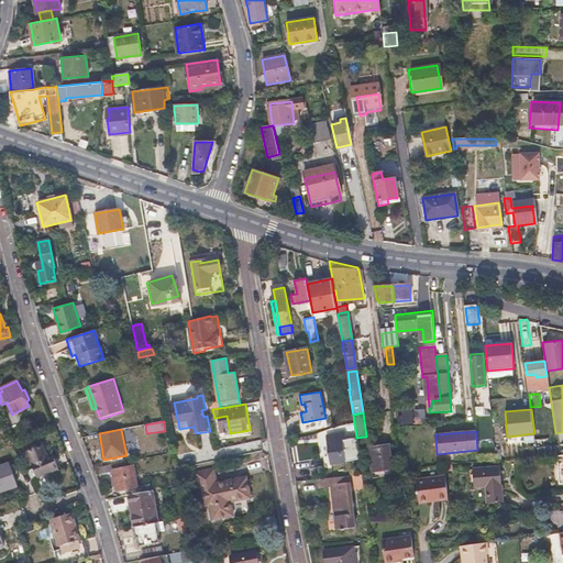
[(357,444),(356,438),(356,437),(345,439),(344,432),(327,434),(332,463),(360,459),(357,444)]
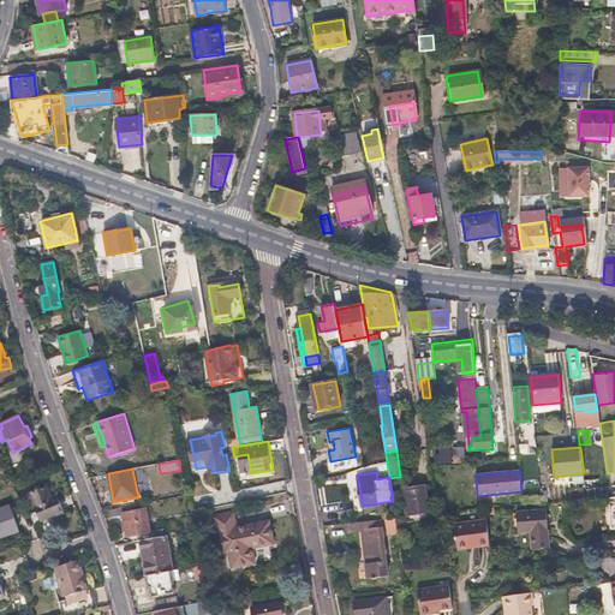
[(406,490),(408,502),(410,514),(428,512),(424,488),(406,490)]
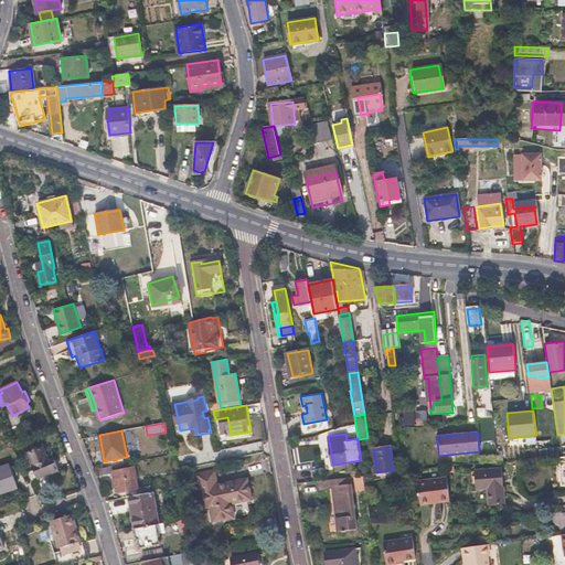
[(560,448),(548,448),(537,449),(539,457),(561,456),(560,448)]
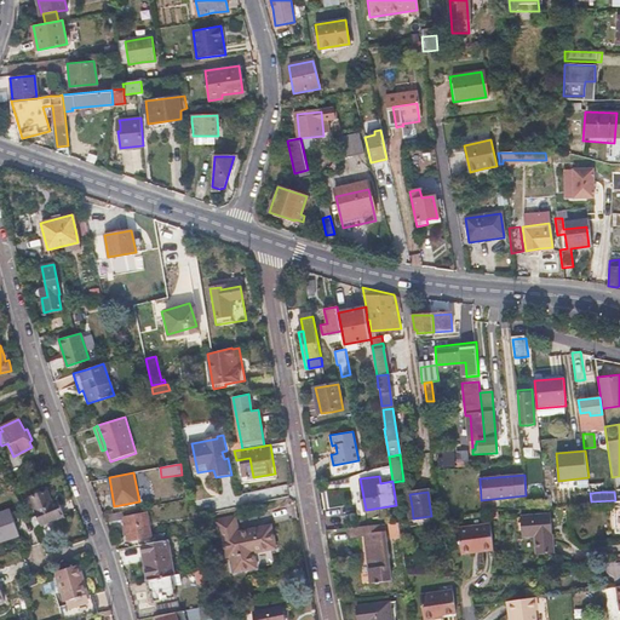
[(63,516),(61,509),(57,503),(51,505),(46,493),(32,499),(42,524),(63,516)]
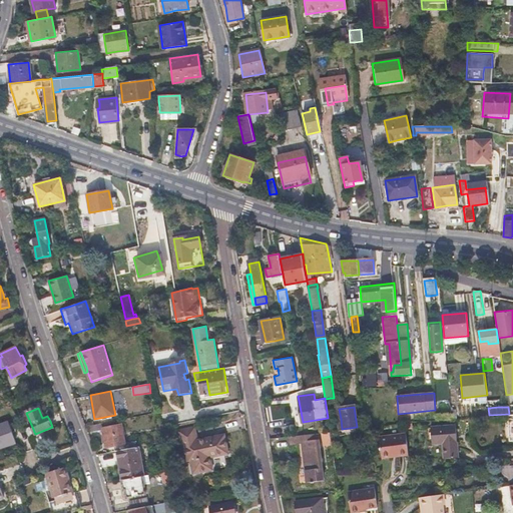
[(14,425),(12,425),(10,426),(9,422),(0,425),(0,449),(17,444),(13,434),(16,432),(14,425)]
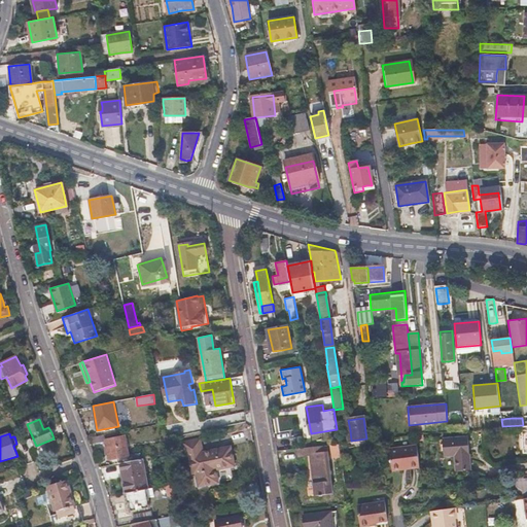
[(107,440),(106,434),(89,437),(91,445),(107,440)]
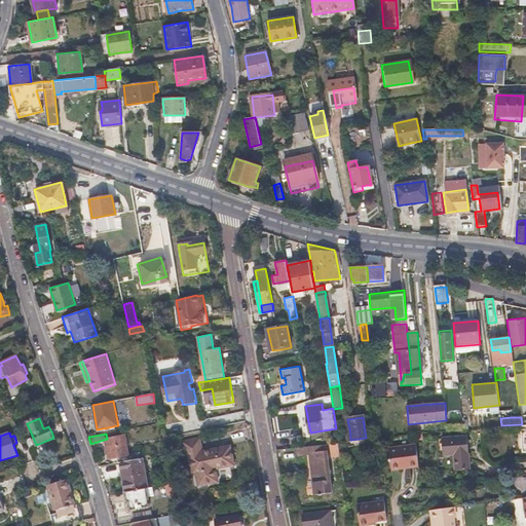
[(111,459),(120,457),(130,455),(126,436),(107,439),(111,459)]
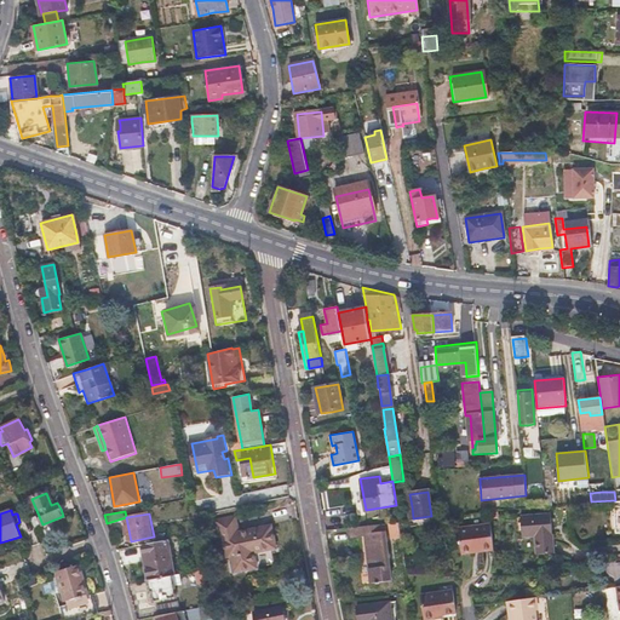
[(522,537),(528,537),(534,535),(537,554),(552,552),(550,514),(520,516),(522,537)]
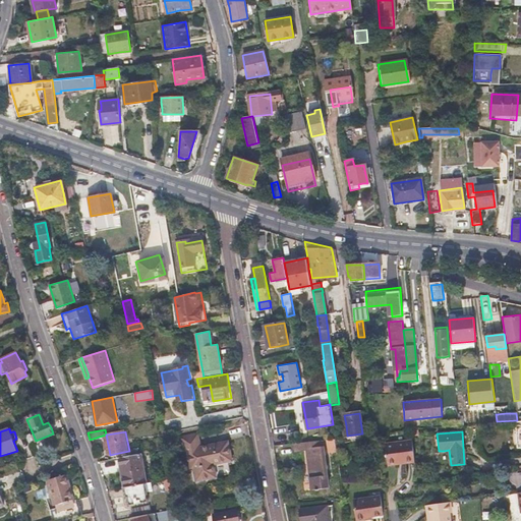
[(200,469),(214,466),(214,465),(232,461),(228,442),(201,448),(197,433),(181,438),(183,452),(186,451),(190,469),(194,468),(200,467),(200,469)]
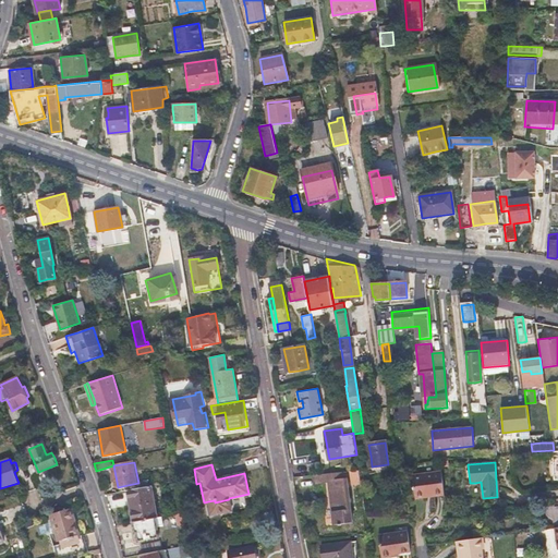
[(359,470),(354,470),(350,471),(352,485),(361,484),(359,470)]
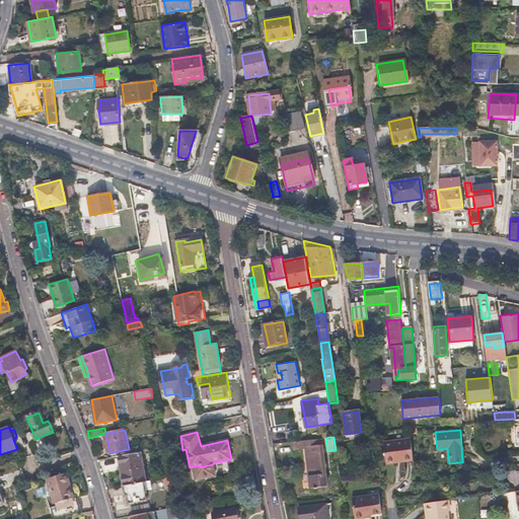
[(305,448),(308,468),(310,489),(326,487),(322,451),(320,438),(293,442),(295,450),(305,448)]
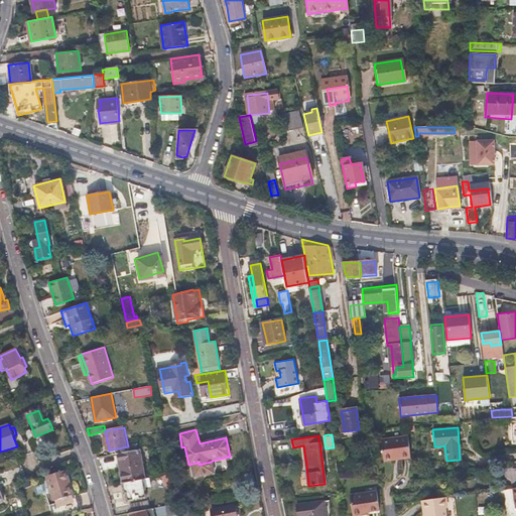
[(408,436),(381,439),(383,459),(393,458),(393,461),(410,459),(408,436)]
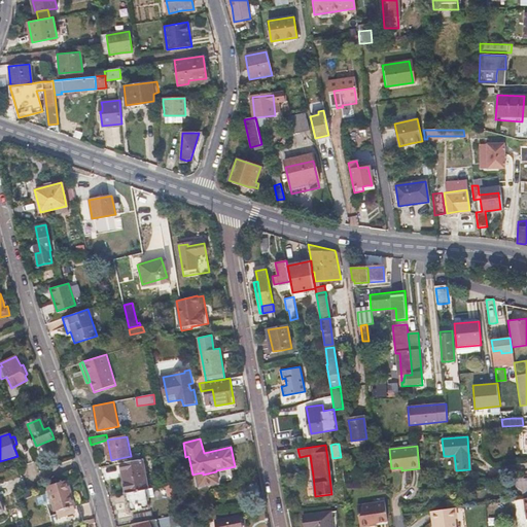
[(127,493),(146,490),(148,489),(142,459),(120,463),(127,493)]
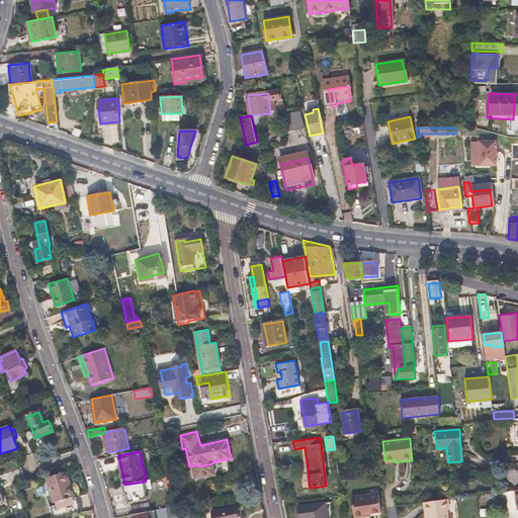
[(164,473),(169,472),(166,456),(164,457),(160,458),(164,473)]
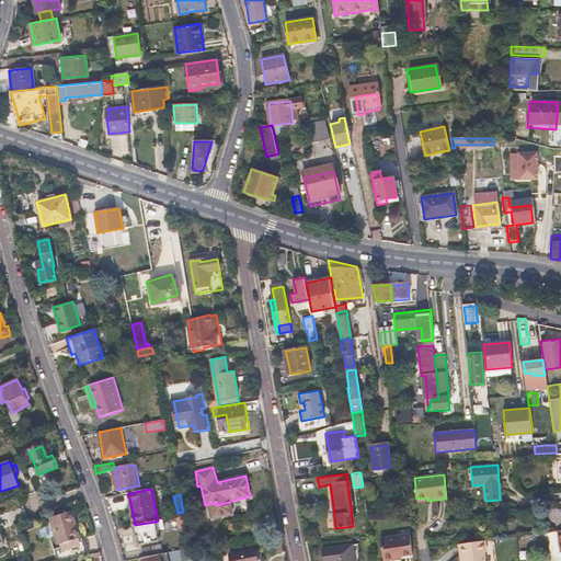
[(232,514),(230,502),(216,505),(219,516),(232,514)]
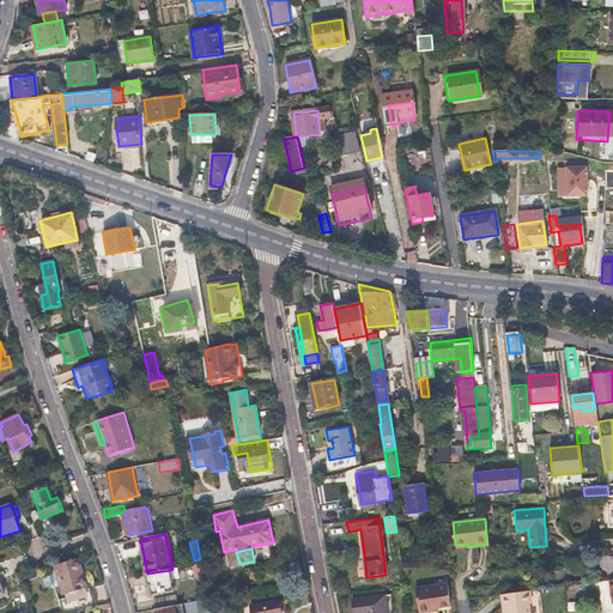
[(231,565),(240,564),(236,552),(236,550),(229,551),(231,565)]
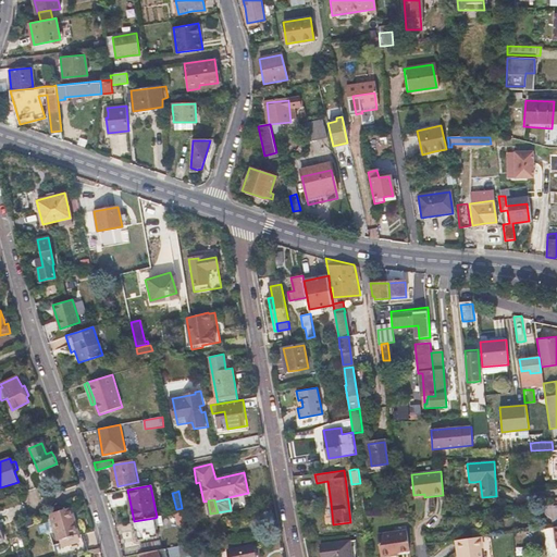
[(553,504),(556,503),(556,499),(551,500),(552,503),(545,504),(546,510),(544,510),(545,520),(555,518),(553,504)]
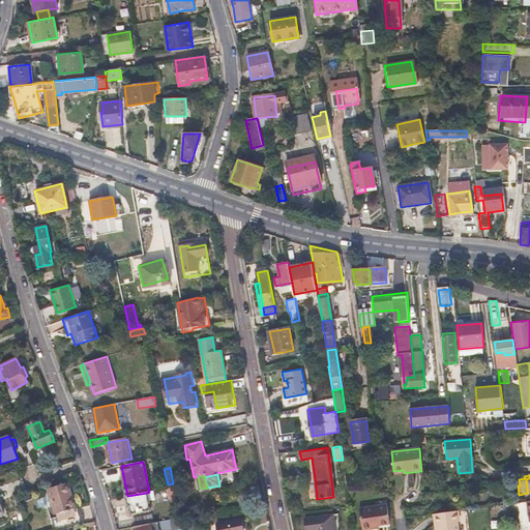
[(72,508),(69,495),(65,482),(48,488),(56,517),(49,518),(52,529),(58,529),(83,524),(79,507),(72,508)]
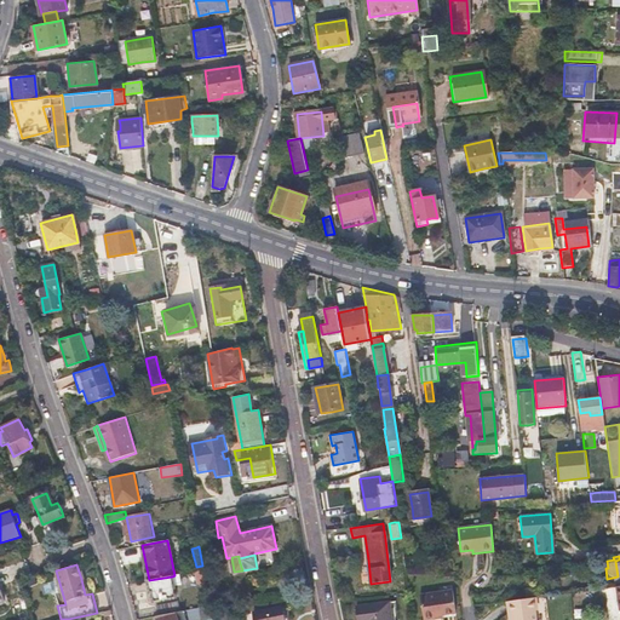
[(200,570),(196,570),(197,577),(199,583),(206,581),(207,581),(205,569),(200,570)]
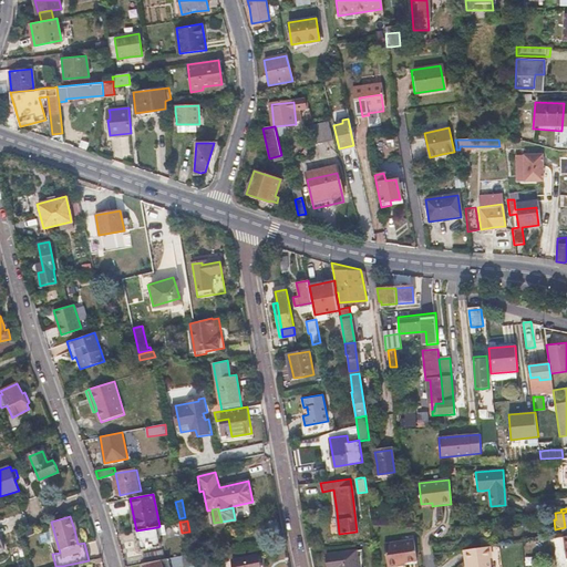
[(161,546),(157,527),(136,531),(137,542),(143,540),(145,549),(161,546)]
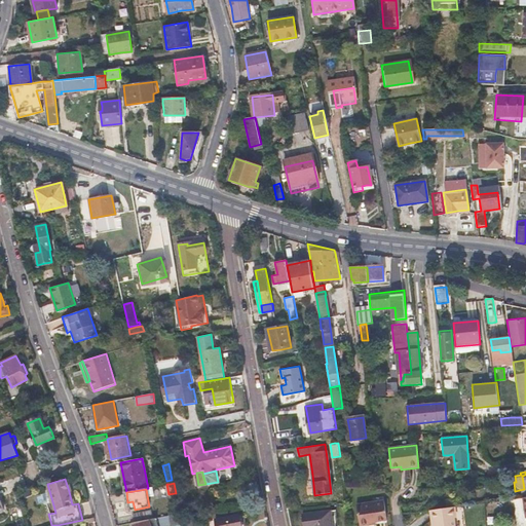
[(171,499),(174,515),(180,514),(177,498),(171,499)]
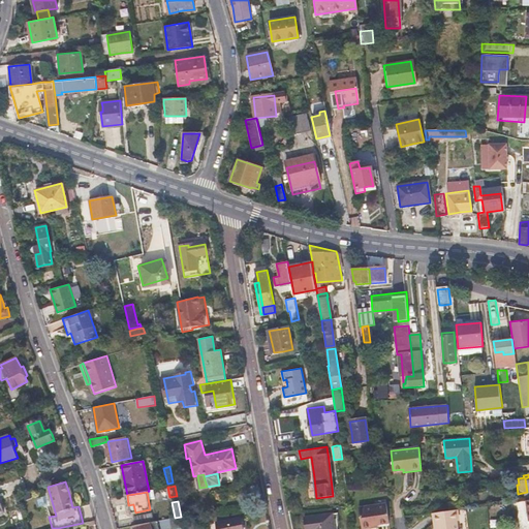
[(391,523),(389,502),(361,506),(363,528),(364,528),(374,528),(374,526),(391,523)]
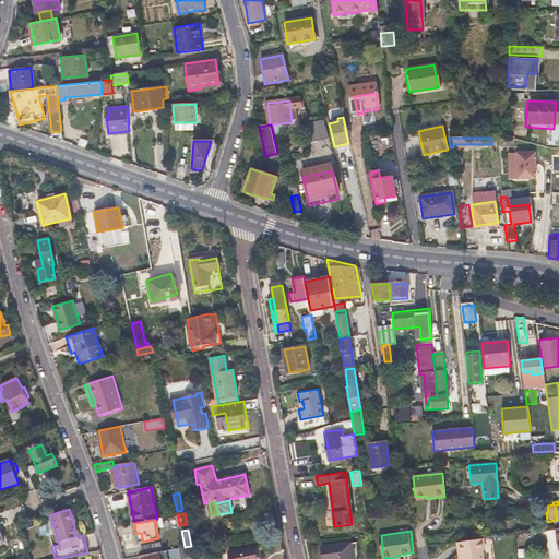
[(483,558),(480,539),(460,542),(461,558),(483,558)]
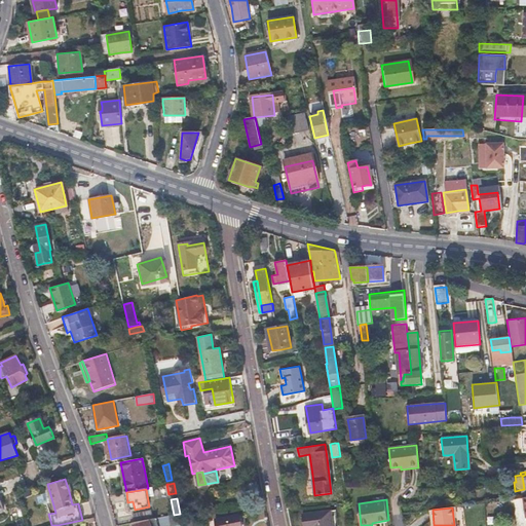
[(133,515),(134,523),(149,520),(152,519),(151,511),(133,515)]
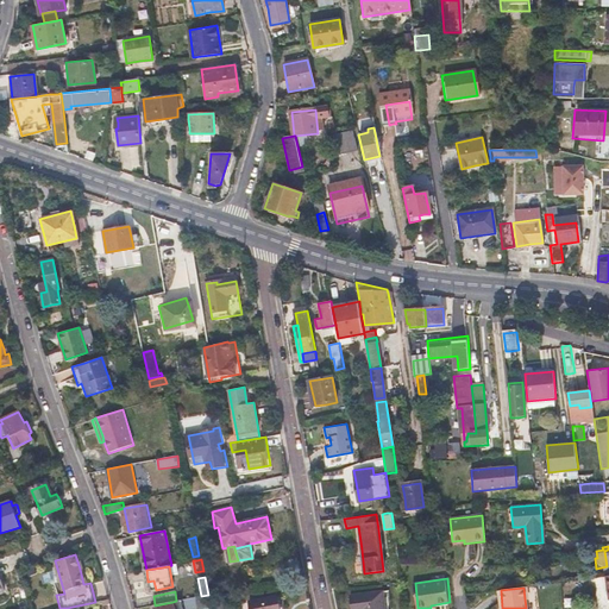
[(390,608),(388,591),(380,592),(382,608),(390,608)]
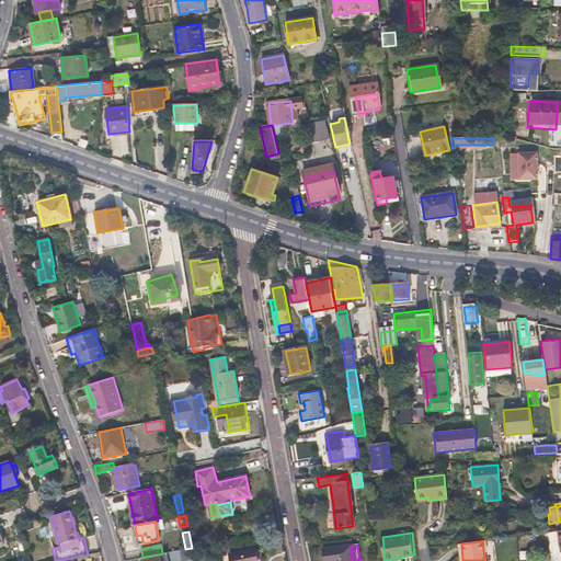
[(323,560),(330,560),(332,560),(331,560),(352,560),(350,546),(322,549),(323,560)]
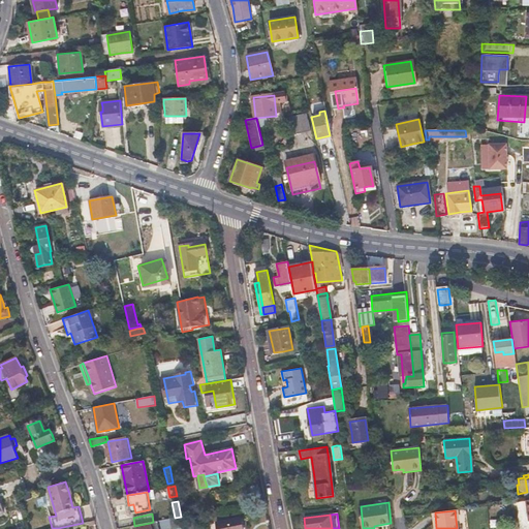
[(172,528),(176,528),(183,528),(182,524),(181,517),(175,518),(170,519),(172,528)]
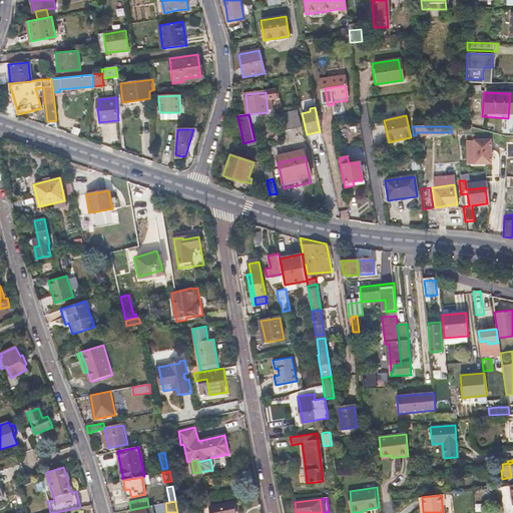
[(234,512),(233,502),(209,507),(210,512),(234,512)]
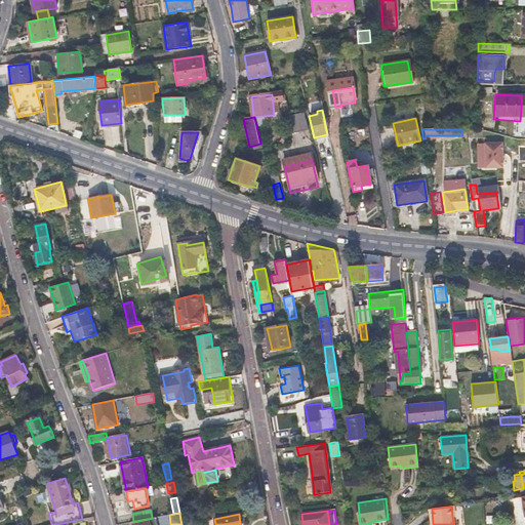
[(160,524),(164,524),(170,524),(169,516),(159,517),(160,524)]
